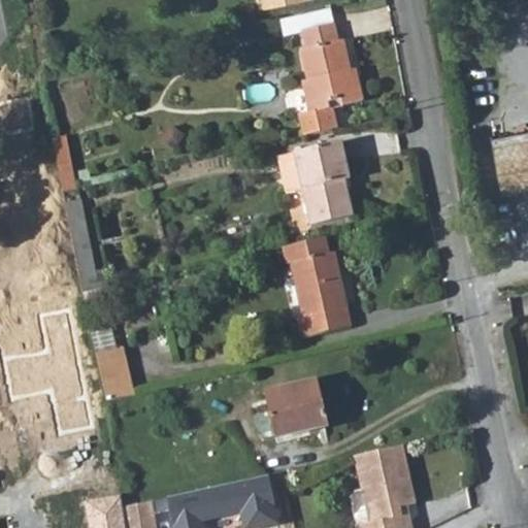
[(333,24),(329,8),(279,20),(284,34),(302,31),(333,24)]
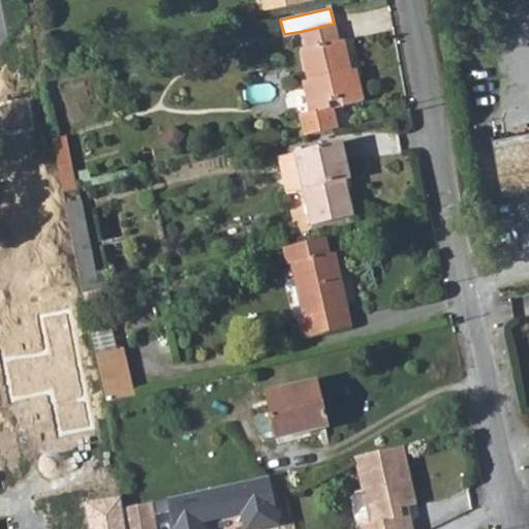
[(338,41),(334,24),(303,31),(307,48),(301,49),(308,80),(303,81),(311,112),(300,116),(305,136),(335,129),(331,109),(329,101),(339,99),(342,105),(362,101),(354,76),(350,76),(342,40),(338,41)]
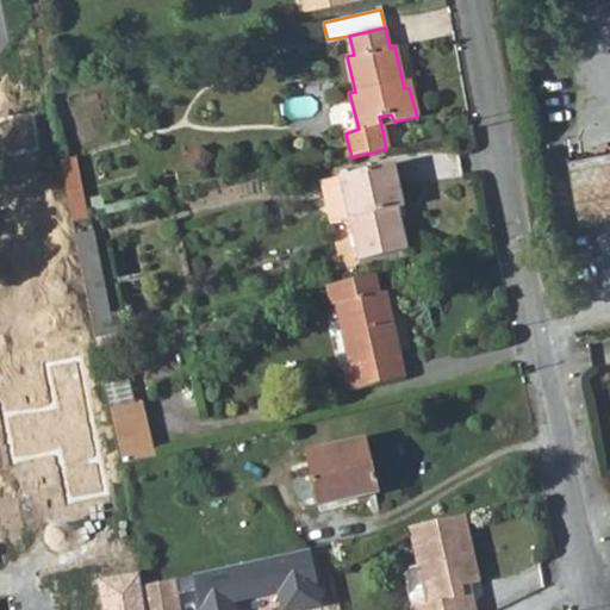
[(379,117),(381,125),(394,122),(391,114),(379,117)]
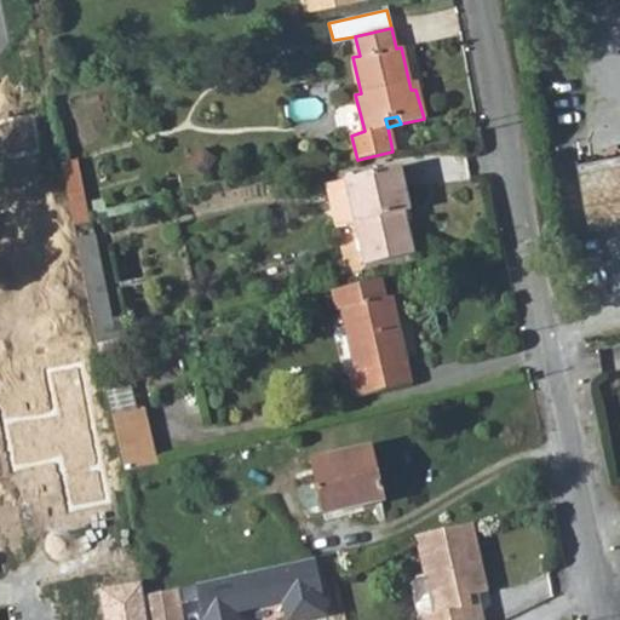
[(619,219),(619,153),(578,164),(590,227),(619,219)]
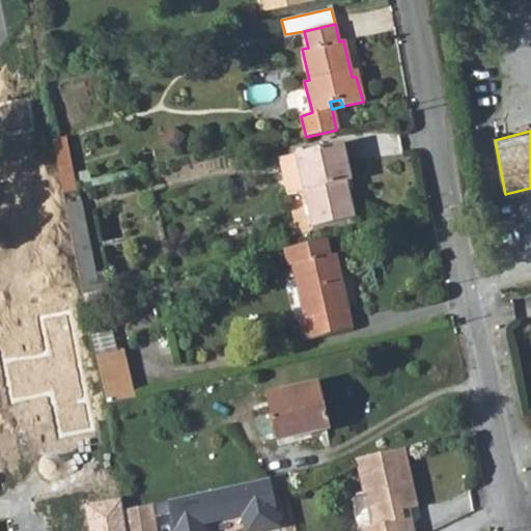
[(53,140),(64,193),(76,191),(65,138),(53,140)]
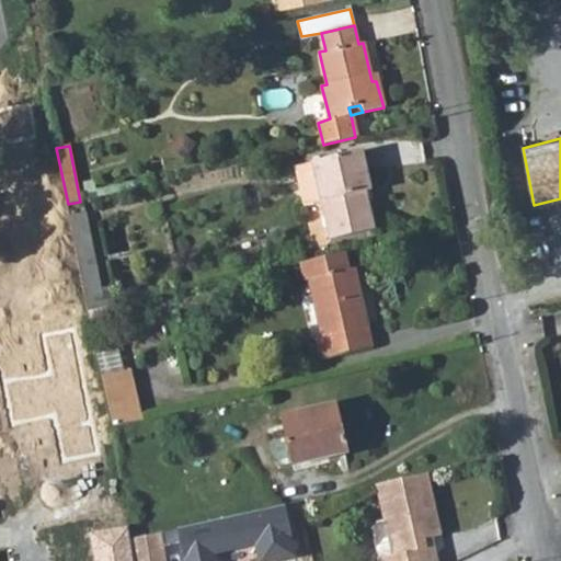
[(370,192),(361,151),(293,168),(301,207),(322,202),(332,239),(374,229),(365,193),(370,192)]
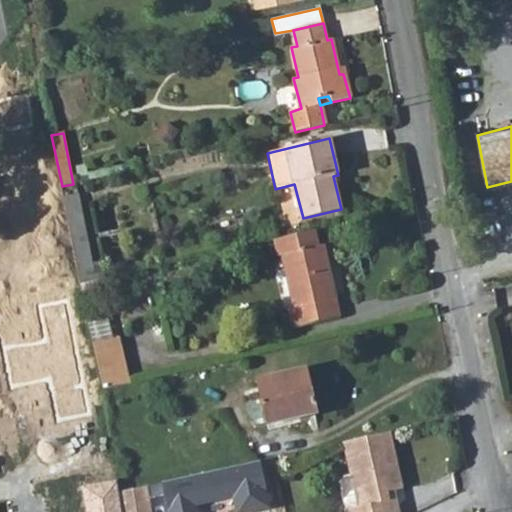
[(80,284),(97,280),(105,279),(101,261),(92,262),(78,192),(63,195),(80,284)]
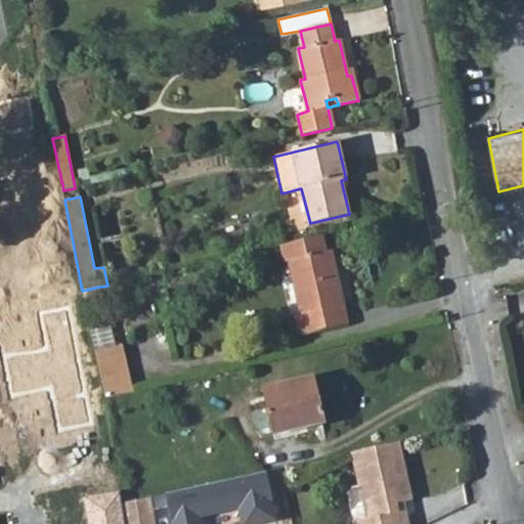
[(326,251),(322,236),(279,246),(282,259),(289,262),(301,314),(297,315),(301,334),(347,323),(331,250),(326,251)]
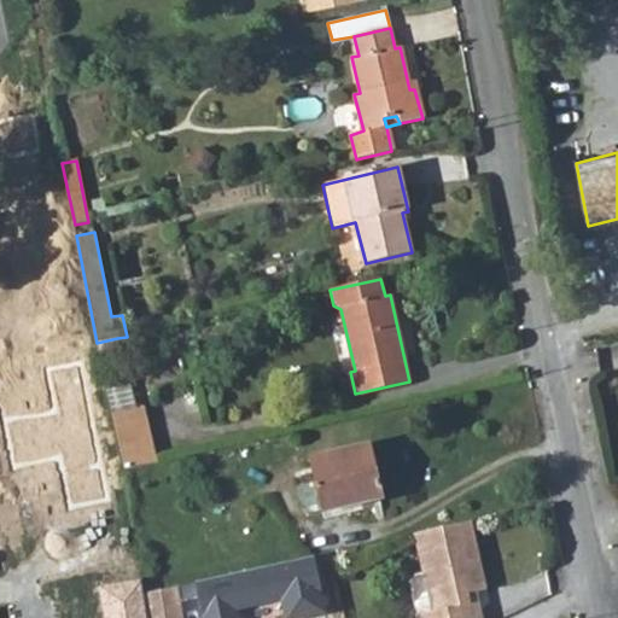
[(97,343),(99,356),(121,351),(117,338),(97,343)]
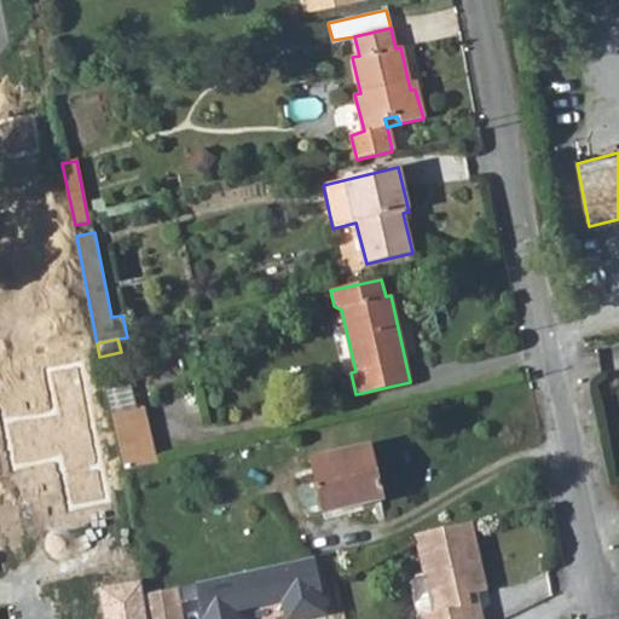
[(108,398),(111,415),(134,410),(131,393),(108,398)]
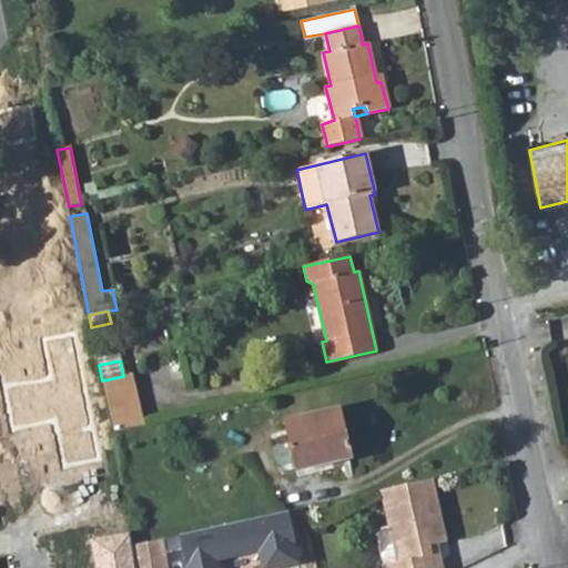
[(123,376),(102,381),(112,433),(144,425),(134,374),(123,376)]
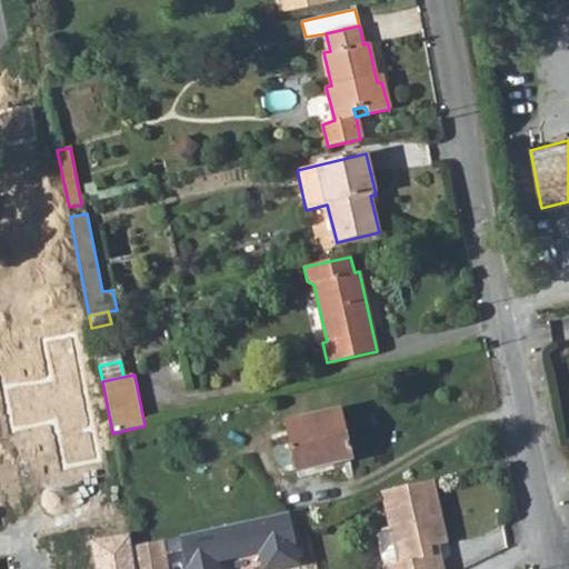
[(353,459),(342,411),(285,425),(297,472),(353,459)]
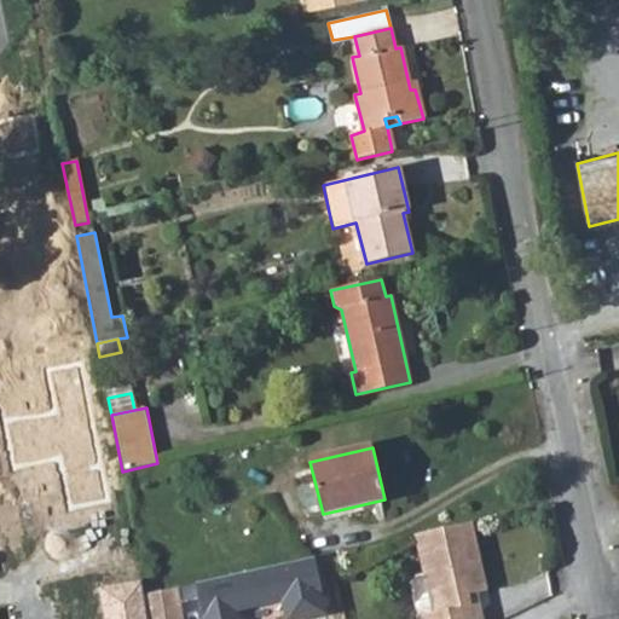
[(487,590),(472,522),(414,534),(422,576),(427,574),(435,613),(418,617),(418,618),(484,618),(481,608),(470,603),(469,594),(479,591),(487,590)]
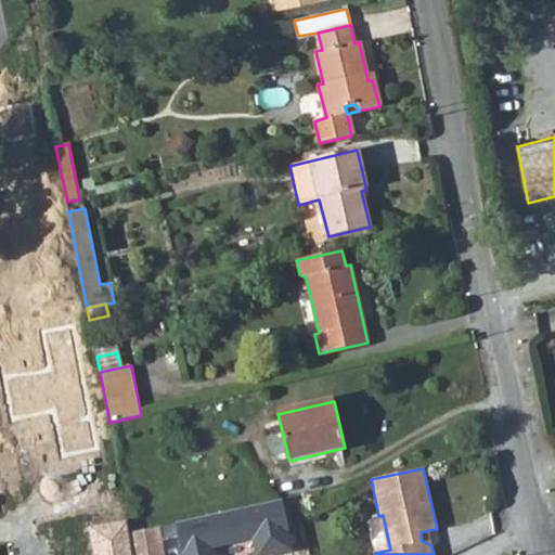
[(287,514),(183,537),(188,554),(275,554),(295,551),(287,514)]
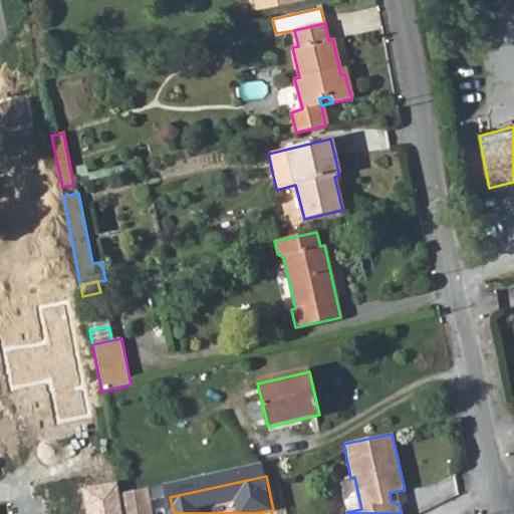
[(121,493),(124,513),(154,513),(150,488),(121,493)]
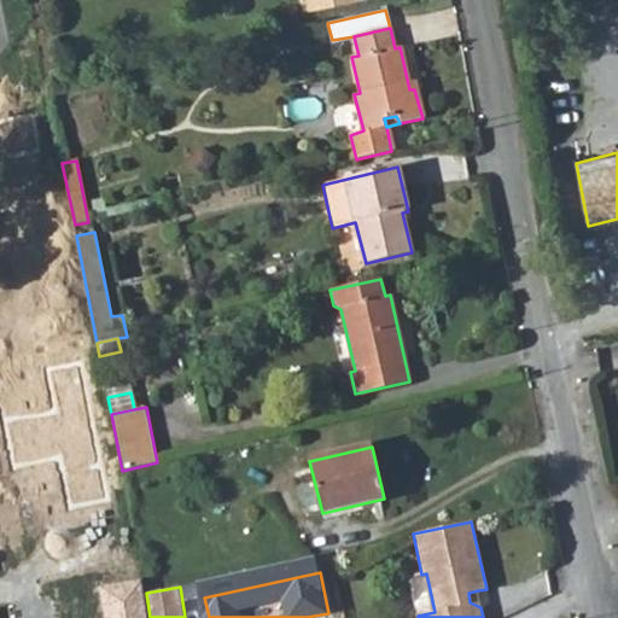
[(481,607),(478,590),(468,593),(470,602),(481,607)]
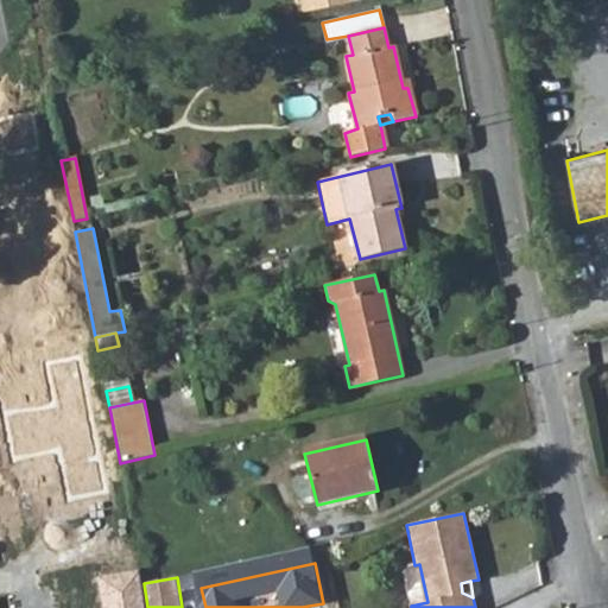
[(96,590),(99,607),(141,607),(138,583),(96,590)]
